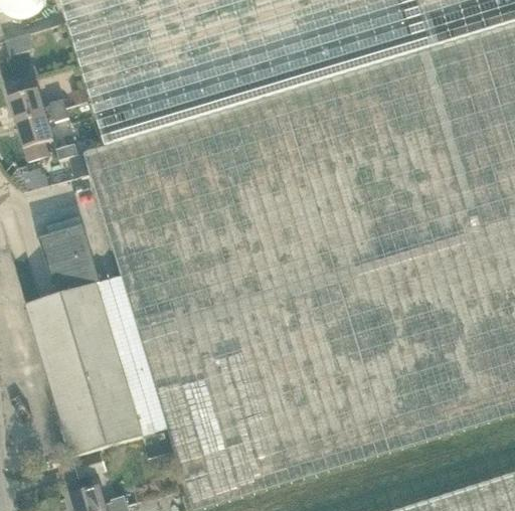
[(0,0),(0,8),(1,10),(3,12),(6,13),(8,15),(11,16),(13,17),(16,17),(19,18),(22,18),(24,17),(27,17),(30,16),(32,15),(35,13),(37,12),(39,10),(41,8),(42,5),(43,3),(44,0),(0,0)]
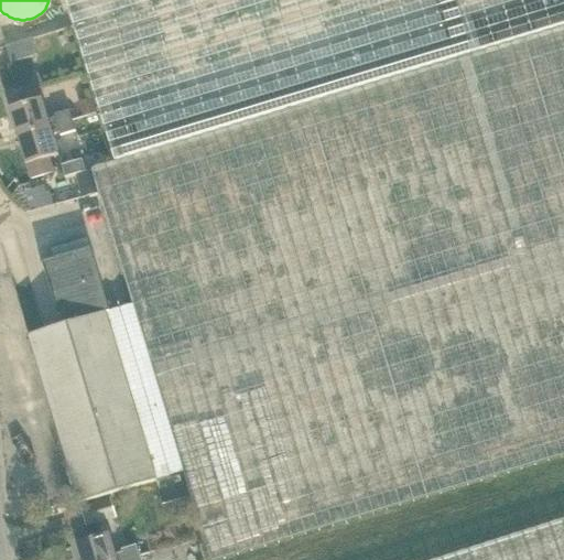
[(64,0),(114,160),(91,167),(131,302),(108,310),(89,247),(42,261),(61,323),(29,333),(79,501),(183,470),(209,559),(563,451),(563,0),(64,0)]
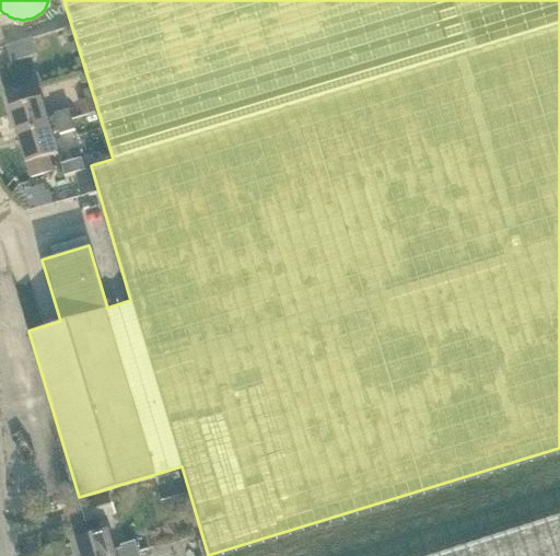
[(9,44),(15,60),(39,50),(33,34),(9,44)]
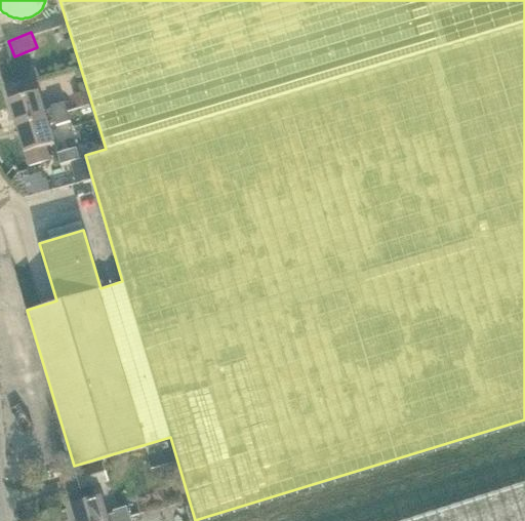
[(29,93),(29,91),(38,89),(37,87),(34,77),(25,80),(25,79),(5,85),(9,99),(8,99),(16,125),(67,110),(64,99),(50,104),(51,107),(43,109),(38,90),(29,93)]
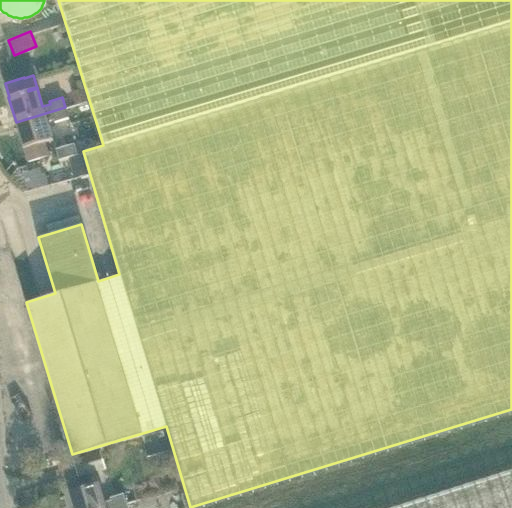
[(75,104),(87,100),(83,87),(71,90),(75,104)]
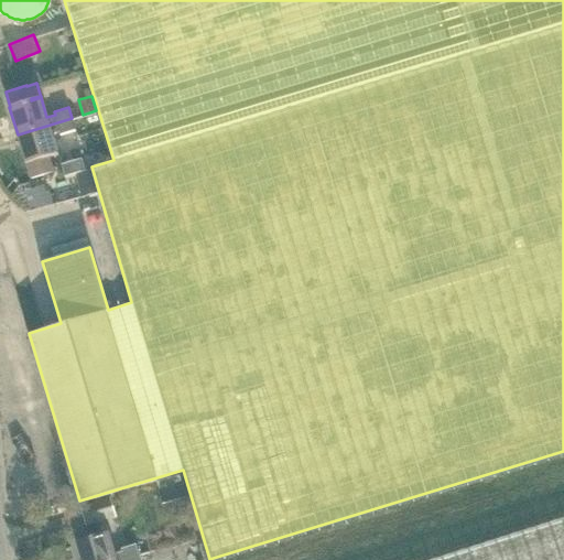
[(75,128),(72,118),(18,135),(25,162),(26,161),(31,176),(52,170),(47,155),(57,152),(52,132),(60,130),(60,132),(75,128)]
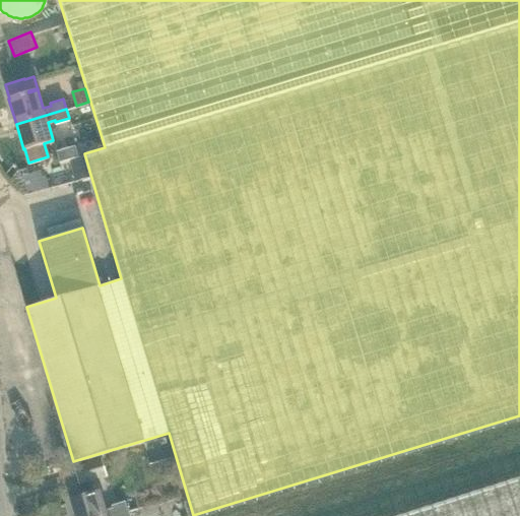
[(75,145),(57,150),(60,162),(78,155),(75,145)]
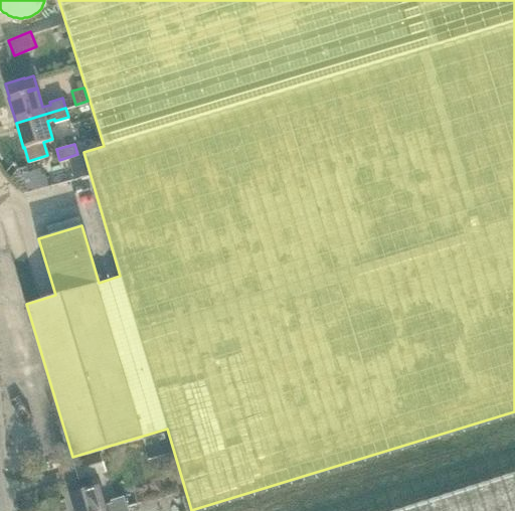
[(89,175),(83,155),(68,159),(73,179),(89,175)]
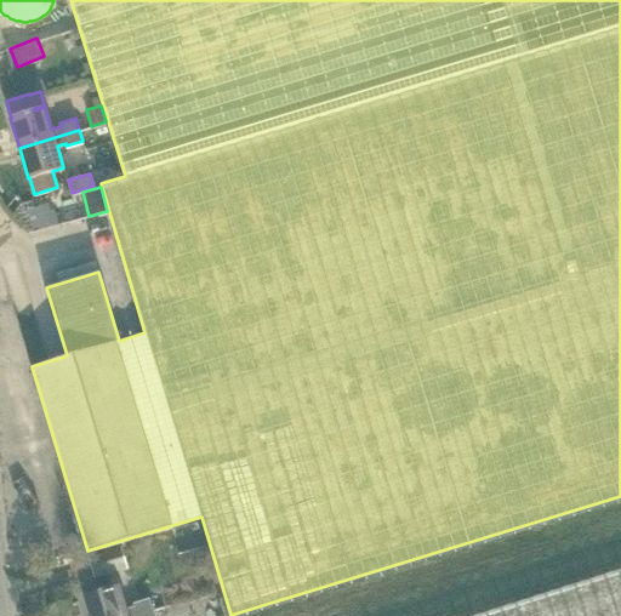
[(93,576),(127,568),(121,547),(87,555),(93,576)]
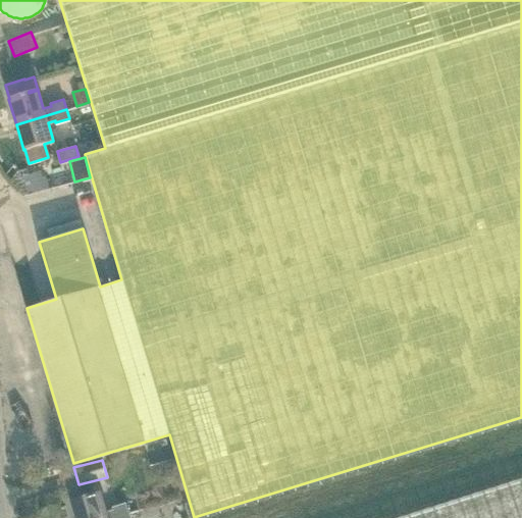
[(521,517),(521,477),(395,517),(521,517)]
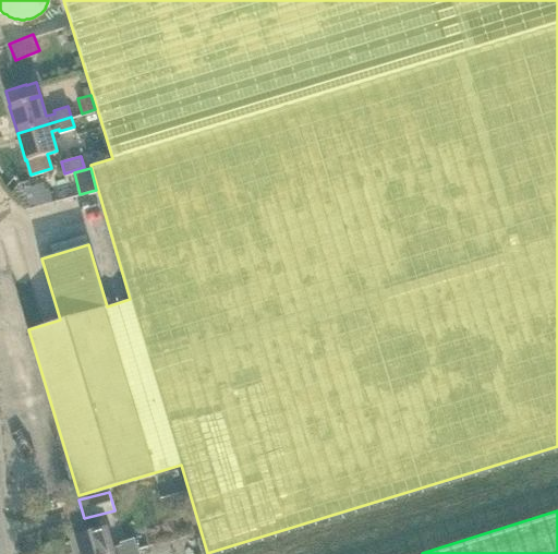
[(107,527),(75,537),(81,553),(112,553),(137,546),(134,537),(120,541),(120,544),(113,546),(107,527)]
